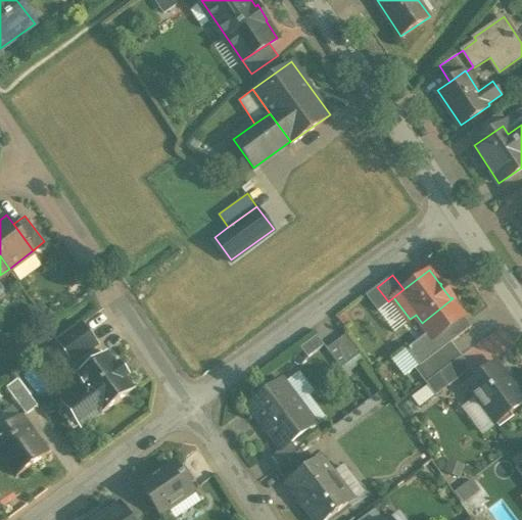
[(388,301),(377,287),(367,294),(377,310),(388,301)]
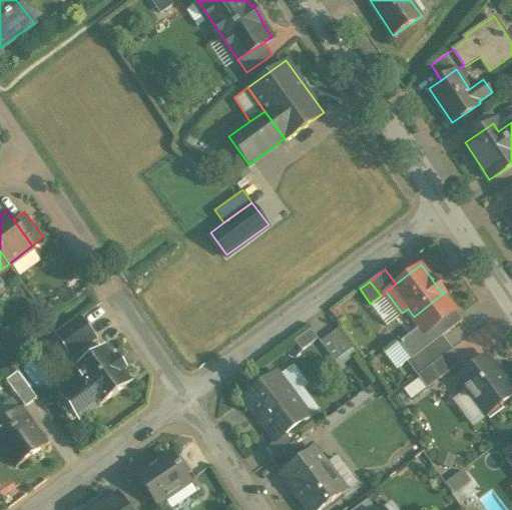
[(444,293),(414,317),(420,325),(399,341),(411,357),(412,358),(443,335),(444,334),(443,332),(450,327),(451,328),(463,320),(443,294),(444,294),(444,293)]
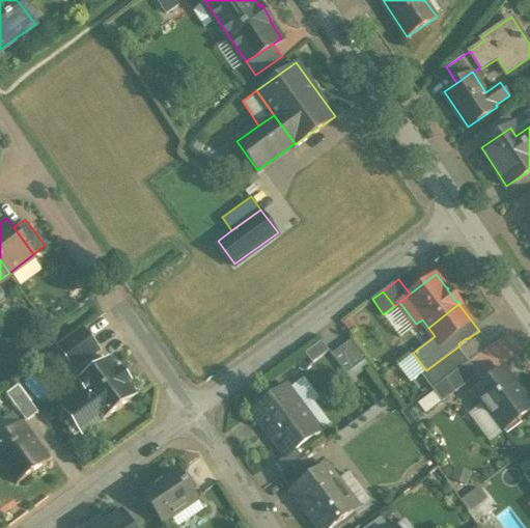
[(85,327),(58,346),(73,367),(100,348),(85,327)]
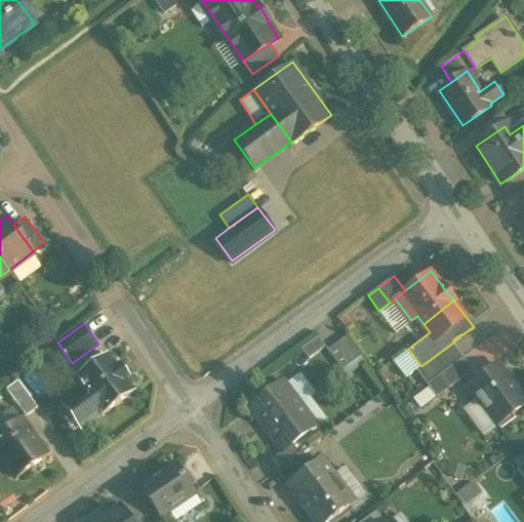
[(348,333),(328,348),(343,367),(362,353),(348,333)]
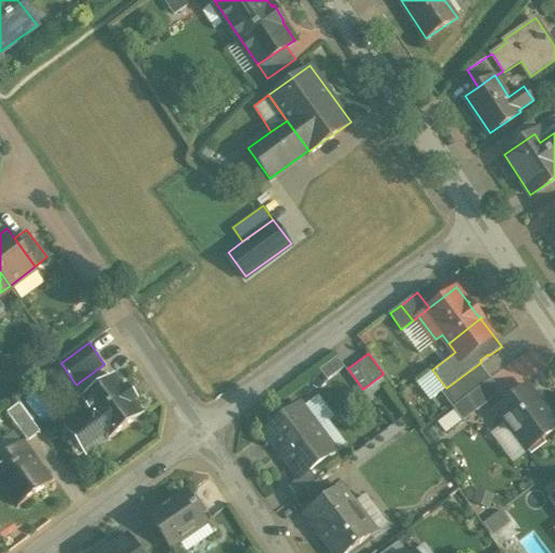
[(480,363),(446,388),(445,387),(441,390),(452,405),(490,376),(480,363)]
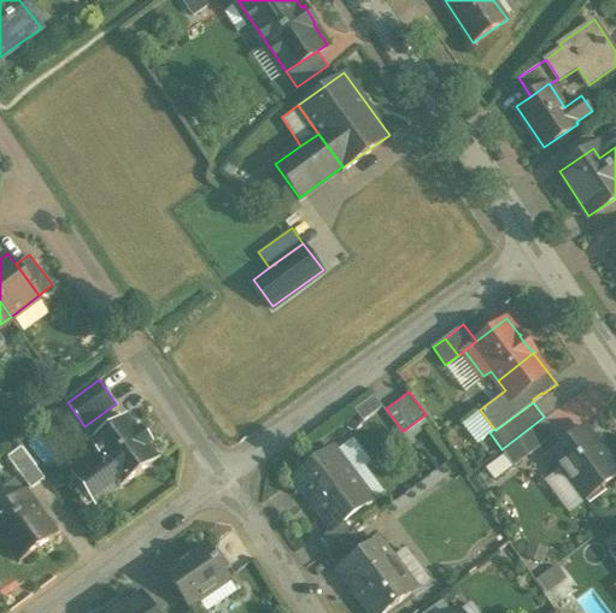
[(125,416),(89,442),(91,443),(104,460),(82,477),(99,499),(119,483),(121,485),(157,459),(156,457),(146,444),(152,440),(142,428),(138,431),(127,417),(125,416)]
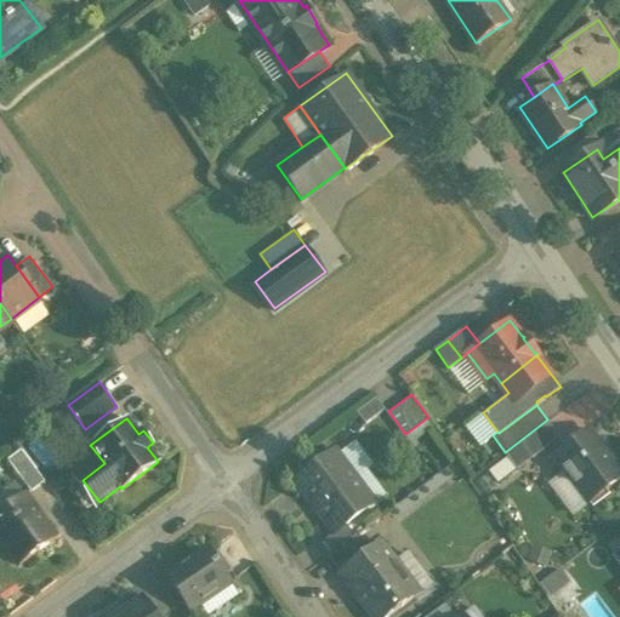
[(547,420),(505,452),(517,468),(559,436),(547,420)]
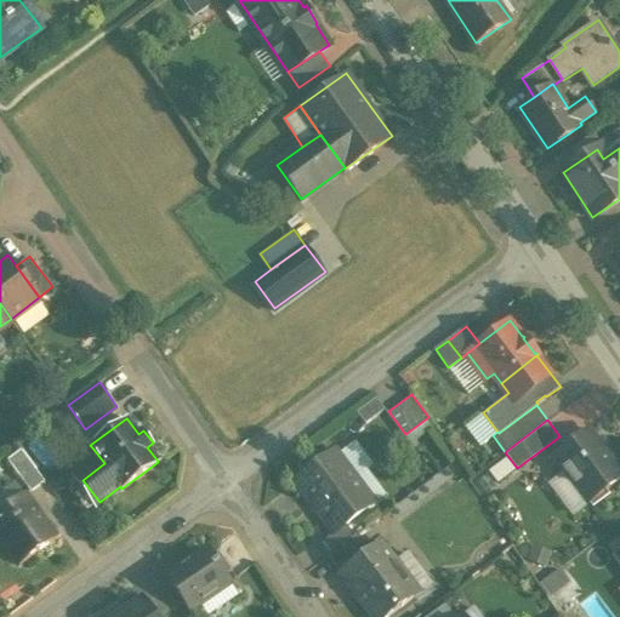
[(619,469),(589,428),(552,455),(589,502),(590,501),(587,498),(603,486),(606,489),(619,478),(619,469)]
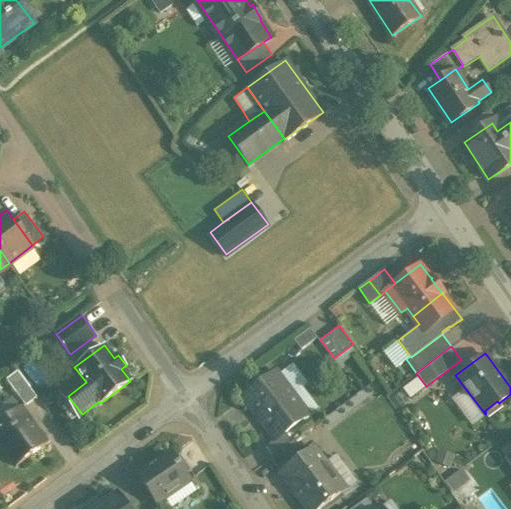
[(261,418),(291,397),(295,394),(277,370),(243,395),(261,418)]
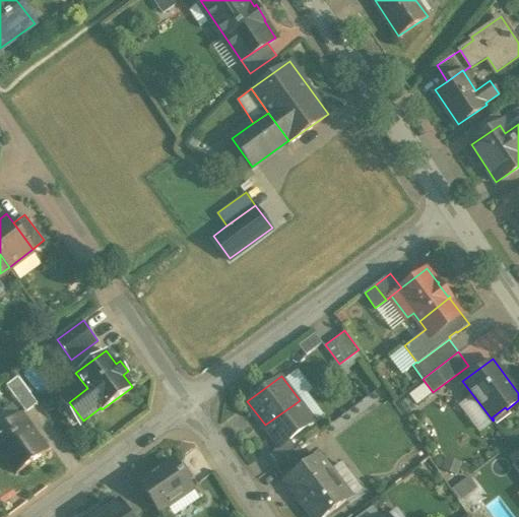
[(37,401),(18,377),(7,385),(25,410),(37,401)]
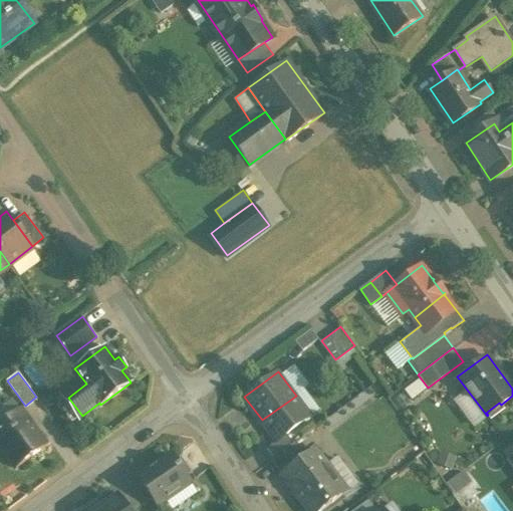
[(292,399),(262,420),(277,440),(286,433),(306,418),(292,399)]
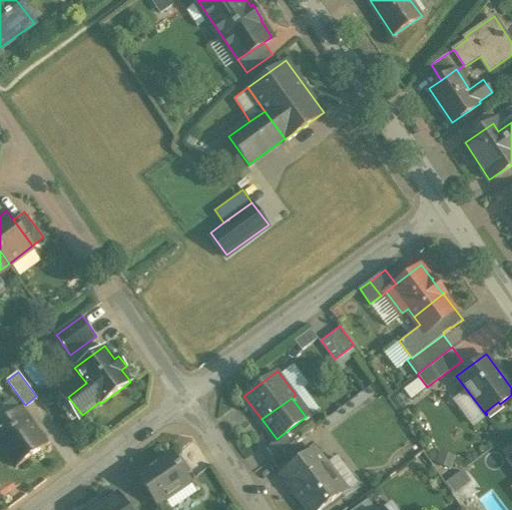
[(19,408),(0,421),(0,440),(4,446),(2,448),(15,467),(45,445),(44,443),(41,445),(26,422),(28,421),(19,408)]
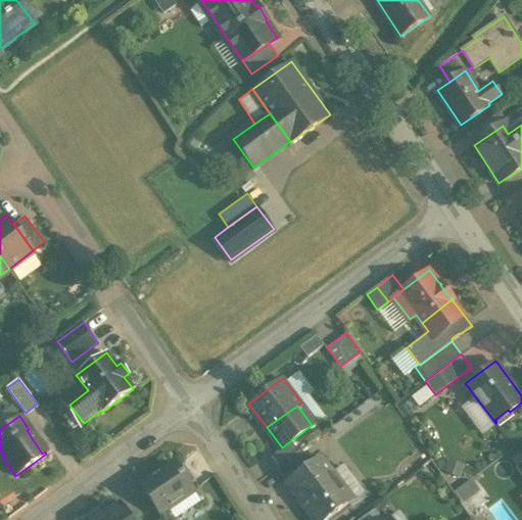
[(282,447),(272,455),(279,465),(298,450),(291,440),(282,447)]
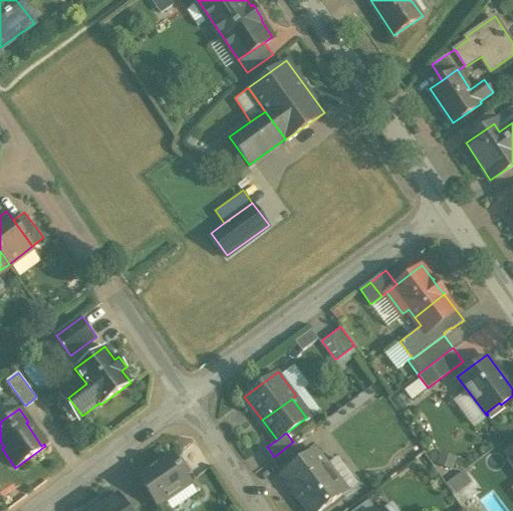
[(274,457),(272,459),(282,473),(307,455),(296,441),(274,457)]
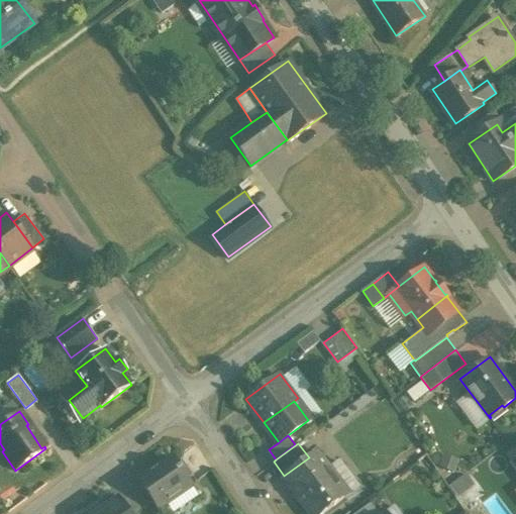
[(284,476),(284,477),(285,478),(285,477),(299,495),(298,496),(311,513),(320,513),(348,493),(348,492),(346,493),(328,470),(330,469),(317,450),(309,457),(284,476)]
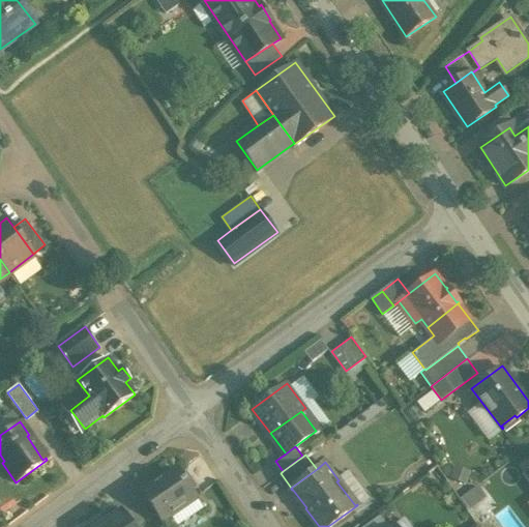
[(178,467),(143,492),(163,522),(199,497),(178,467)]
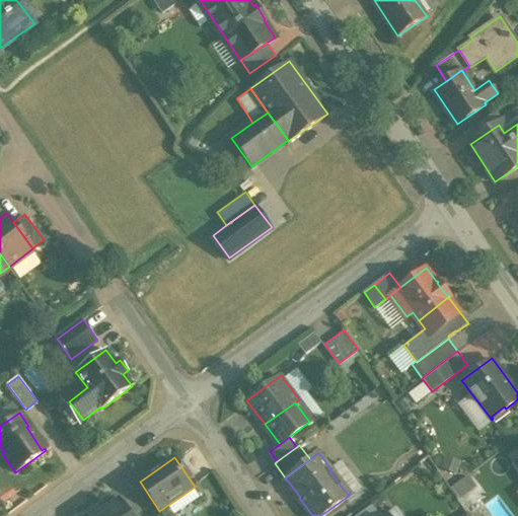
[(131,515),(120,499),(94,515),(131,515)]
